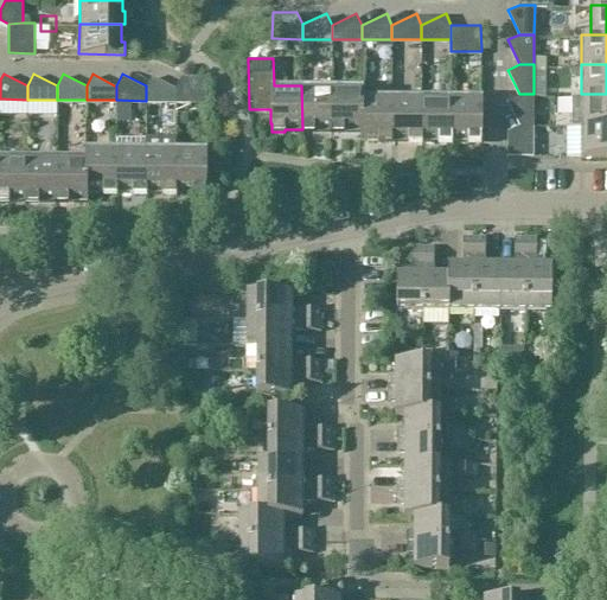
[(152,75),(146,85),(146,87),(146,101),(176,101),(176,87),(152,75)]
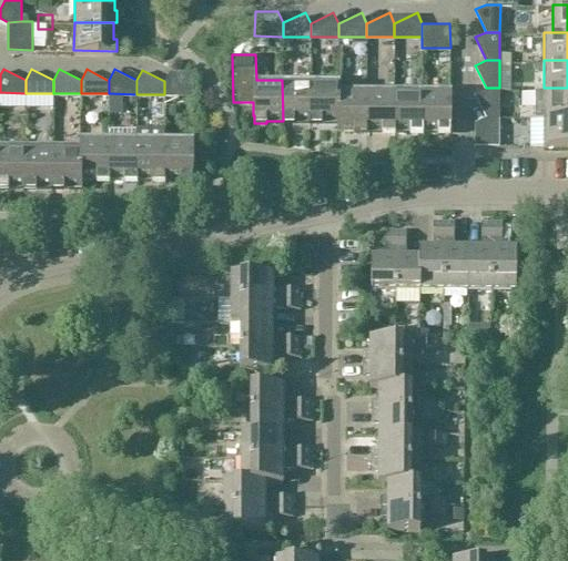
[(164,81),(164,94),(192,94),(193,70),(170,70),(164,80),(164,81)]
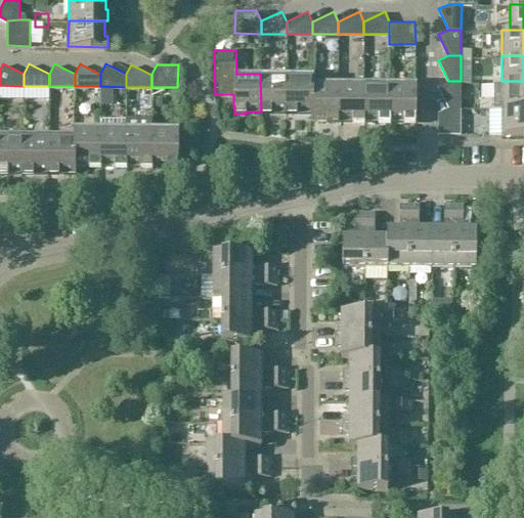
[(287,74),(260,74),(261,112),(261,114),(272,114),(272,112),(287,112),(287,74)]
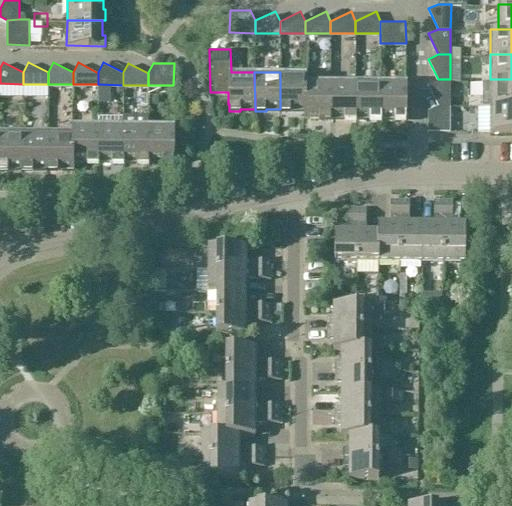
[(280,72),(280,109),(280,111),(291,111),(291,109),(304,109),(305,109),(305,80),(305,72),(280,72)]
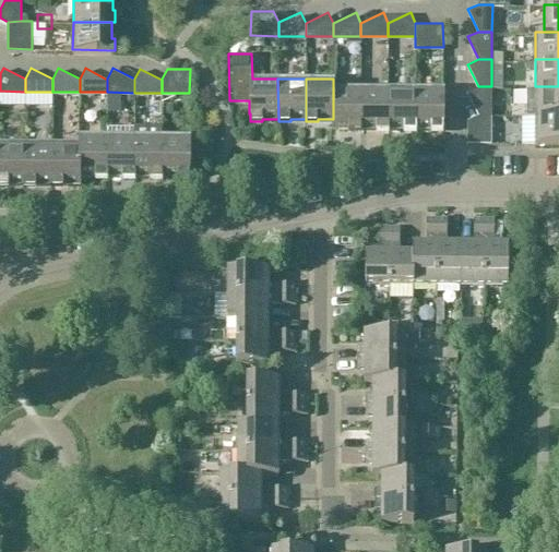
[(491,86),(478,86),(467,92),(478,114),(491,114),(491,86)]
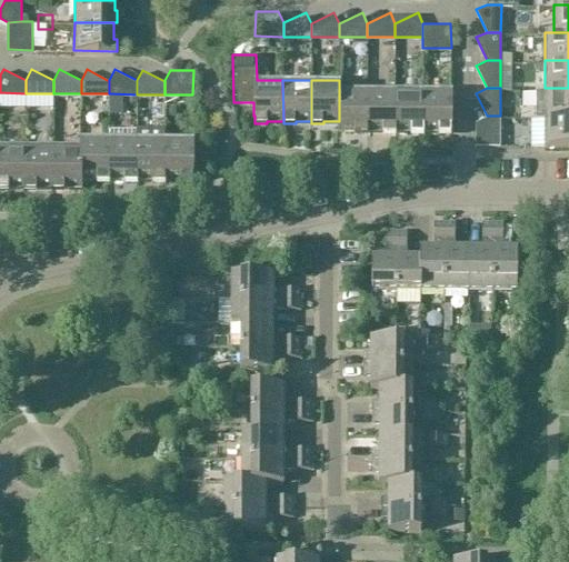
[(568,88),(545,88),(545,116),(568,116),(568,88)]
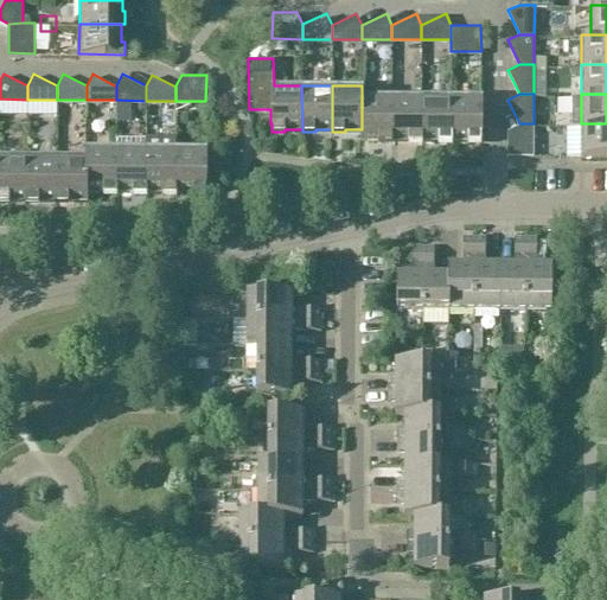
[(391,142),(391,139),(391,96),(362,95),(362,129),(360,129),(360,139),(378,139),(378,142),(391,142)]
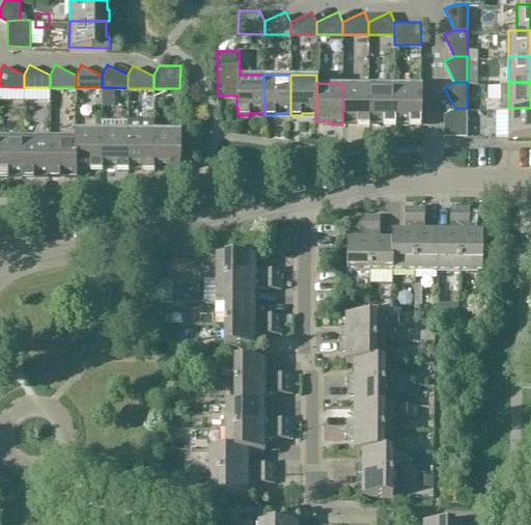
[(368,125),(368,121),(368,84),(342,84),(342,121),(357,121),(357,125),(368,125)]
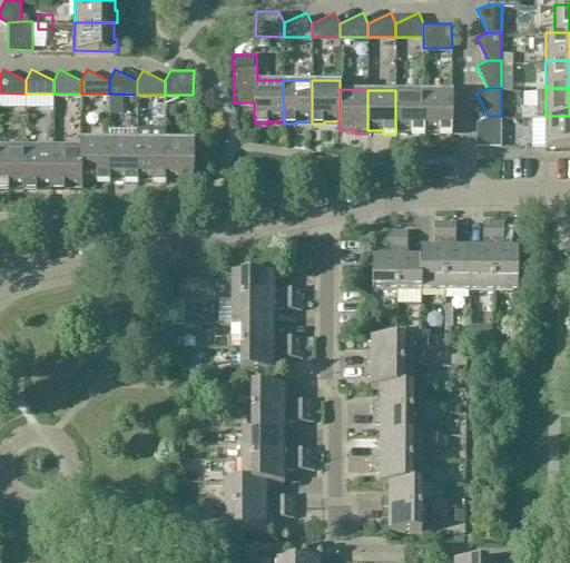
[(423,134),(423,130),(423,90),(395,90),(395,130),(411,130),(411,134),(423,134)]
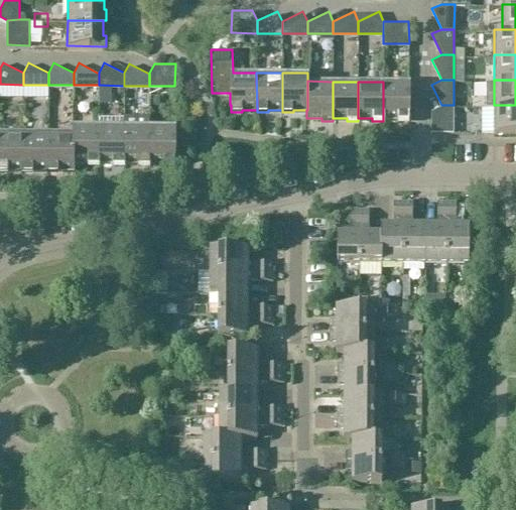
[(410,82),(383,82),(383,118),(397,119),(397,121),(408,121),(409,114),(410,82)]
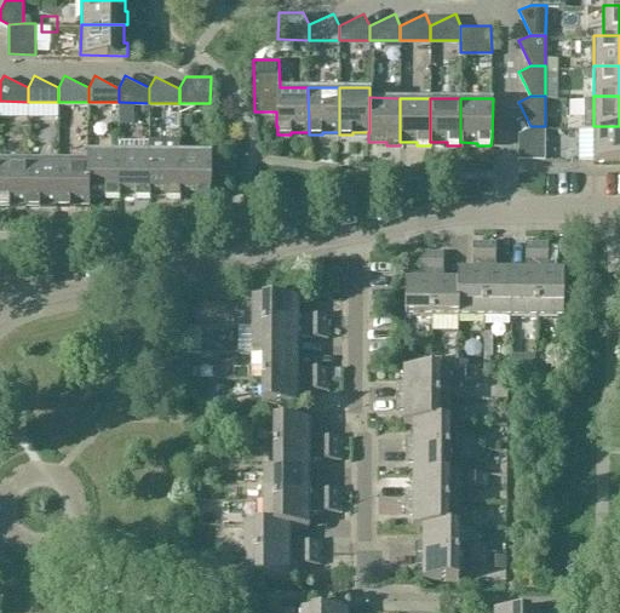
[(545,156),(545,126),(530,126),(518,132),(518,156),(545,156)]
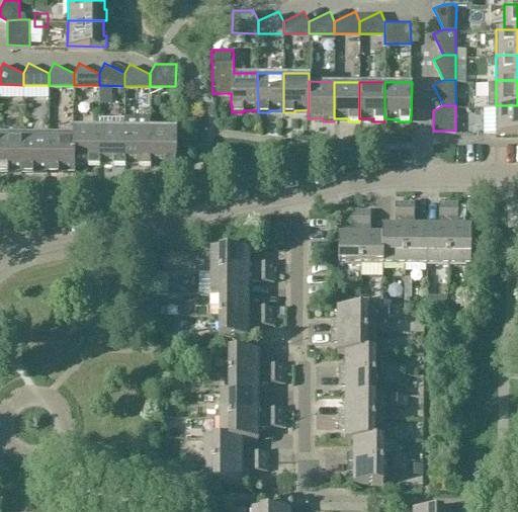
[(517,105),(496,105),(495,132),(517,132),(517,105)]
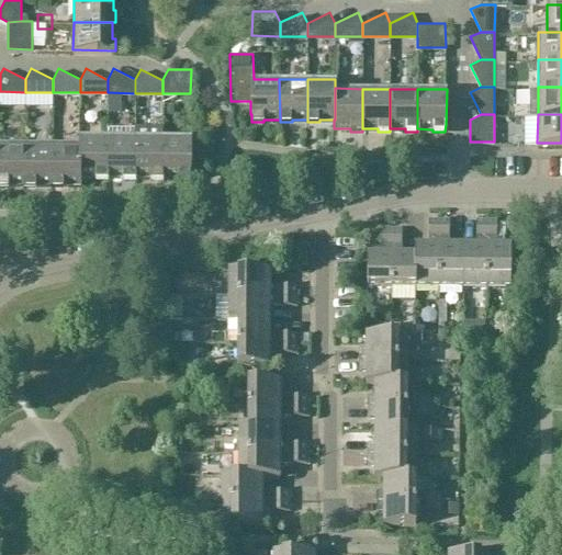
[(161,177),(163,137),(163,127),(135,127),(135,136),(134,177),(149,177),(149,180),(161,180),(161,177)]
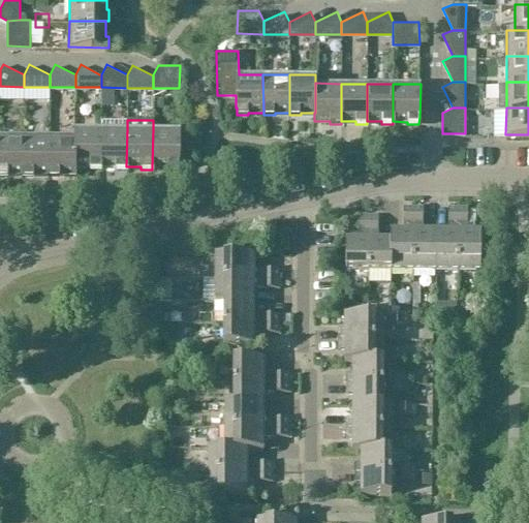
[(100,170),(100,166),(101,128),(74,128),(74,136),(75,136),(74,163),(75,163),(75,165),(89,166),(89,170),(100,170)]
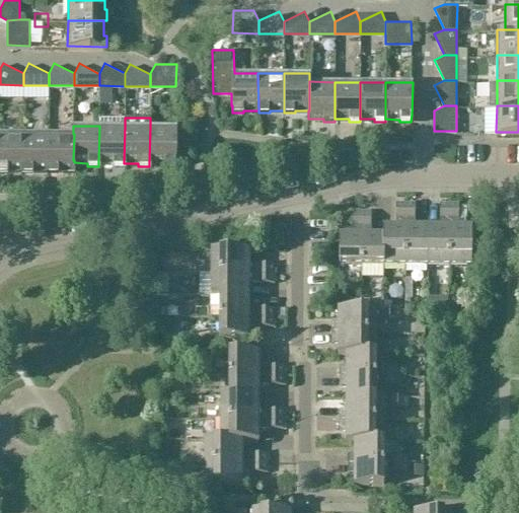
[(124,166),(124,163),(125,126),(99,126),(98,163),(113,163),(113,166),(124,166)]
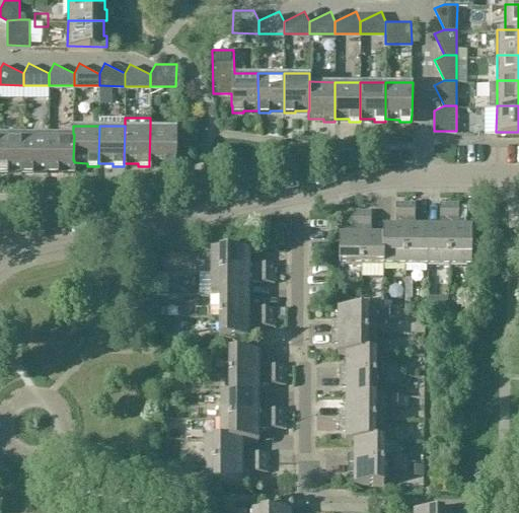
[(176,127),(150,127),(149,163),(163,163),(163,166),(174,166),(175,161),(176,127)]
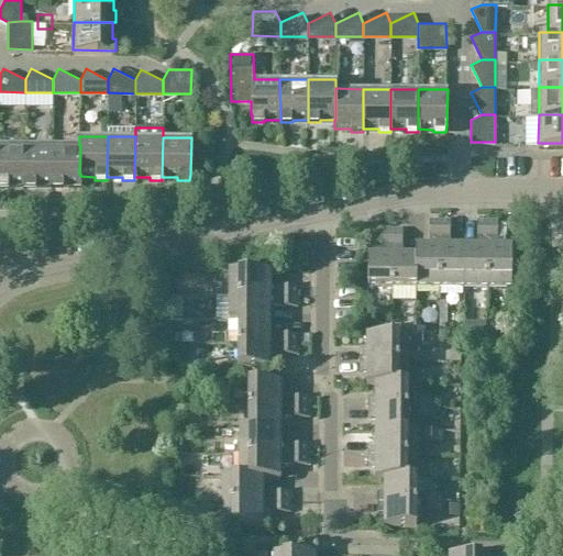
[(9,185),(24,186),(25,145),(0,144),(0,187),(9,188),(9,185)]
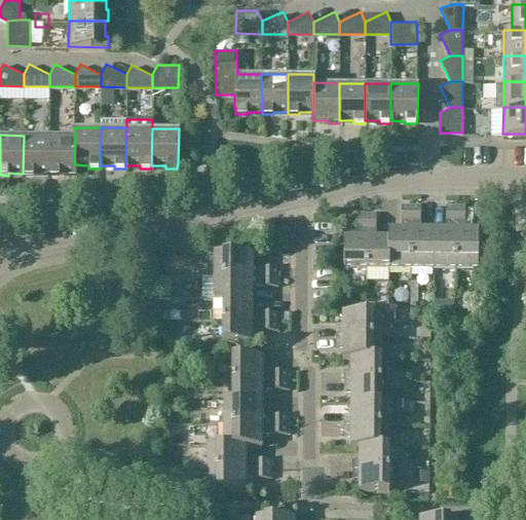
[(24,136),(23,174),(23,176),(34,176),(34,174),(48,174),(49,136),(24,136)]
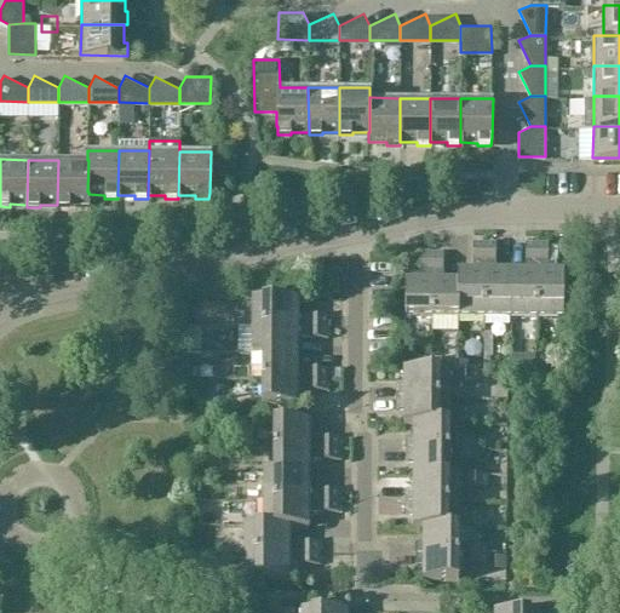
[(58,160),(57,205),(57,207),(72,207),(72,205),(89,205),(89,194),(89,192),(87,192),(89,160),(87,160),(58,160)]
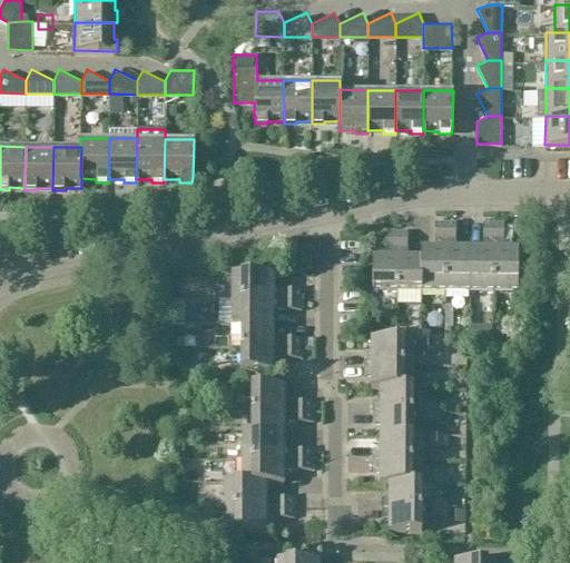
[(420,246),(420,255),(421,255),(421,288),(444,288),(445,219),(434,219),(434,246),(420,246)]
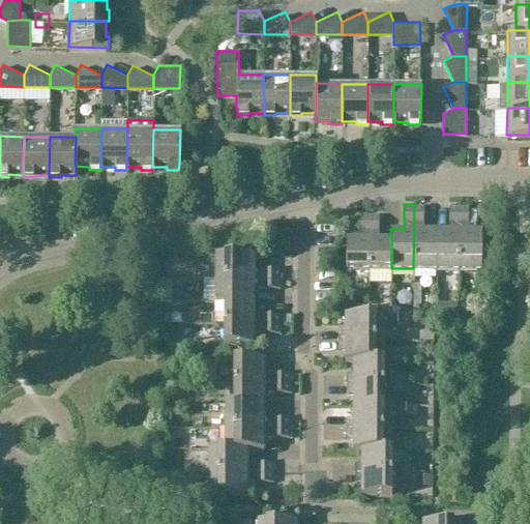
[(436,268),(436,230),(423,229),(423,204),(414,204),(413,268),(436,268)]
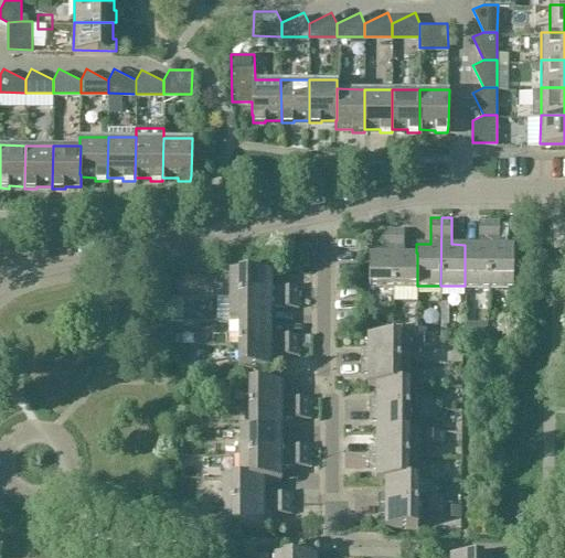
[(478,245),(465,245),(465,286),(489,286),(489,217),(479,217),(478,245)]
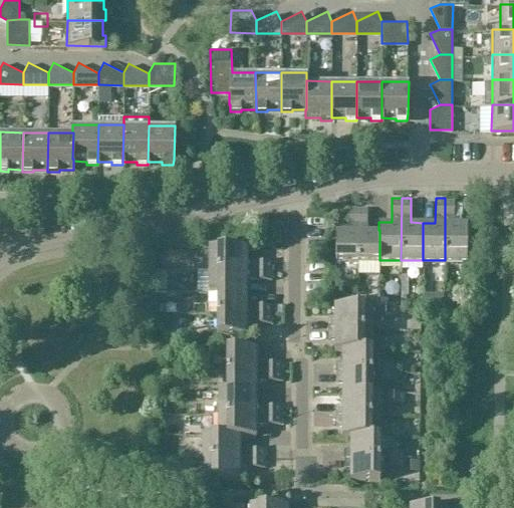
[(454,199),(445,198),(445,260),(467,260),(467,223),(454,223),(454,199)]
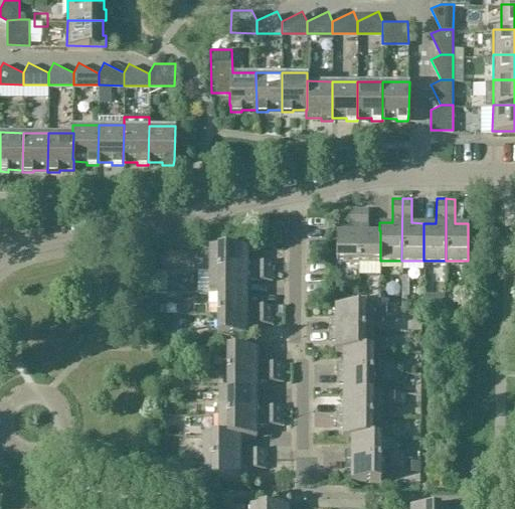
[(336,261),(358,261),(358,206),(349,206),(349,230),(336,230),(336,261)]
